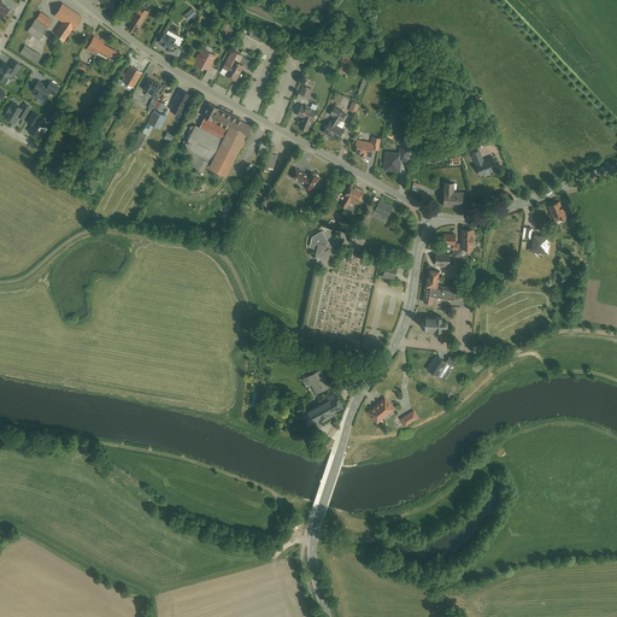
[(78,17),(58,3),(52,10),(63,18),(54,30),(64,37),(78,17)]
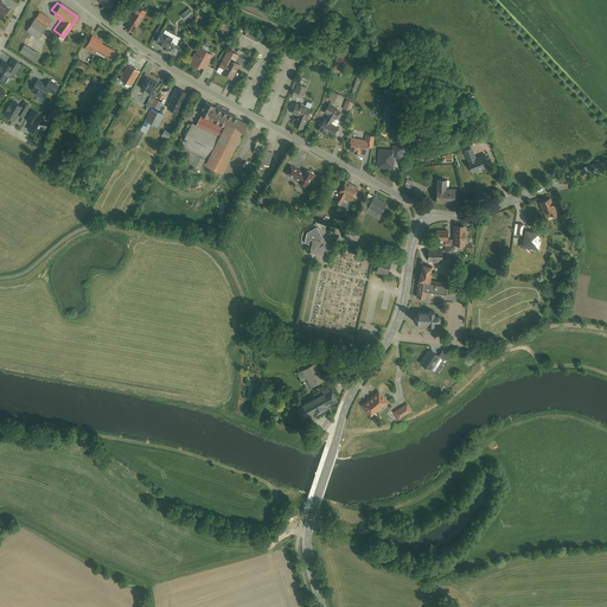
[(142,11),(135,6),(123,25),(131,29),(142,11)]
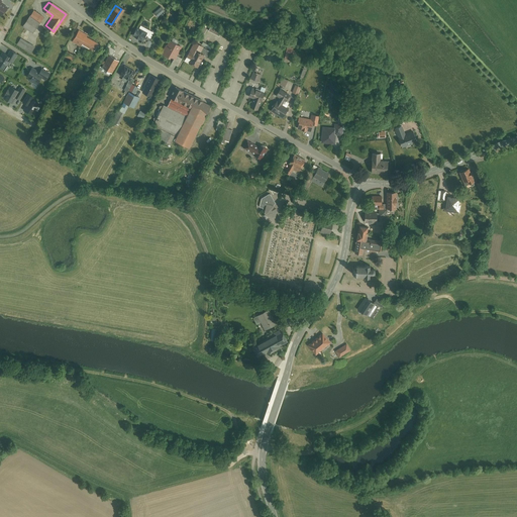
[(153,13),(158,17),(164,12),(160,7),(153,13)]
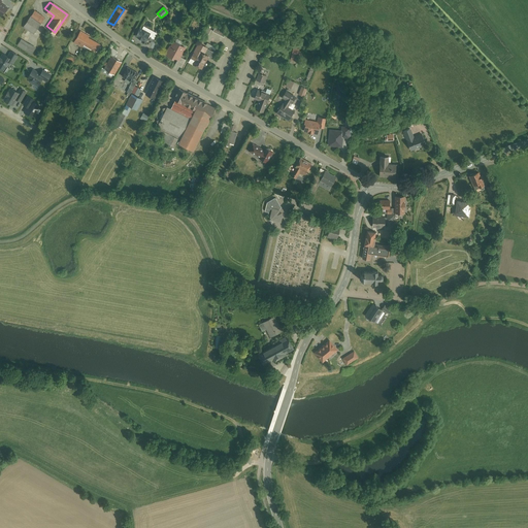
[(36,8),(26,24),(35,31),(46,15),(36,8)]
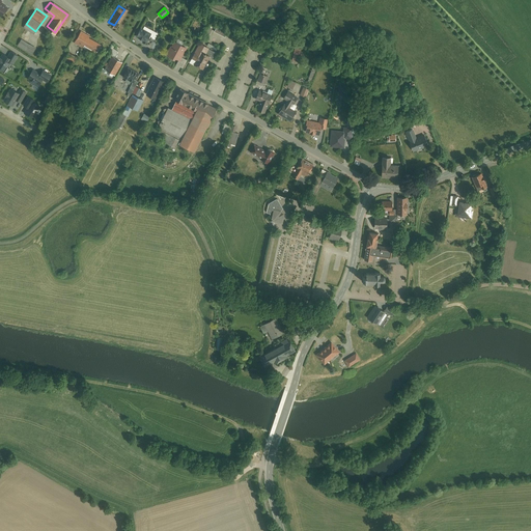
[(225,34),(228,28),(217,23),(216,26),(210,24),(206,31),(212,34),(215,29),(225,34)]
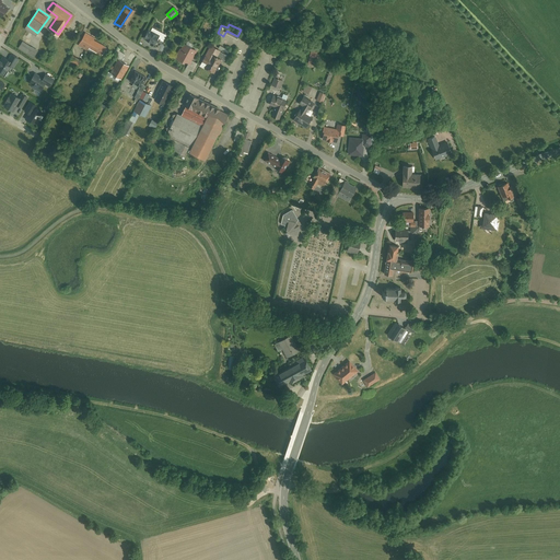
[(160,34),(149,28),(148,31),(143,37),(153,43),(152,46),(158,49),(162,43),(156,39),(160,34)]
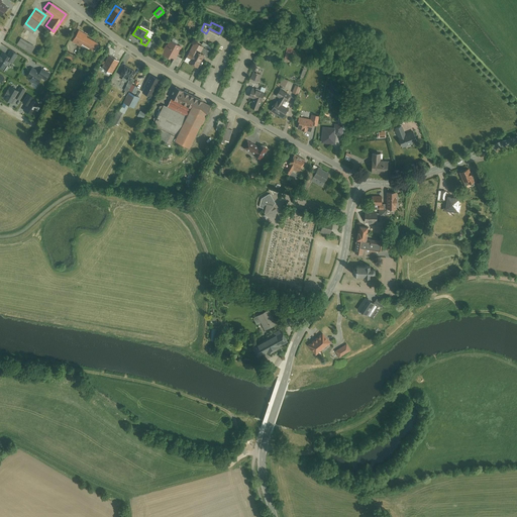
[(78,28),(71,39),(81,46),(83,43),(93,49),(97,42),(88,36),(88,35),(78,28)]
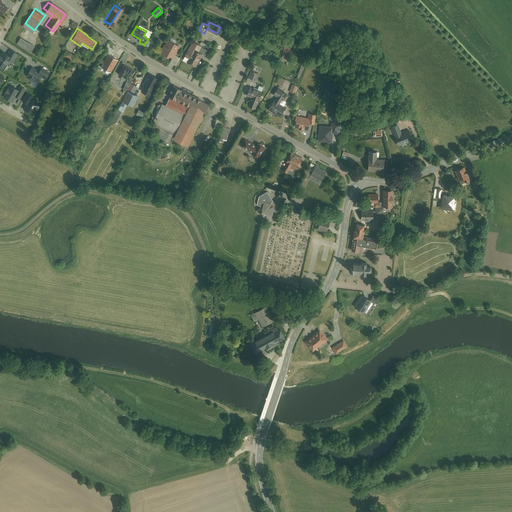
[(19,36),(15,43),(28,52),(32,45),(19,36)]
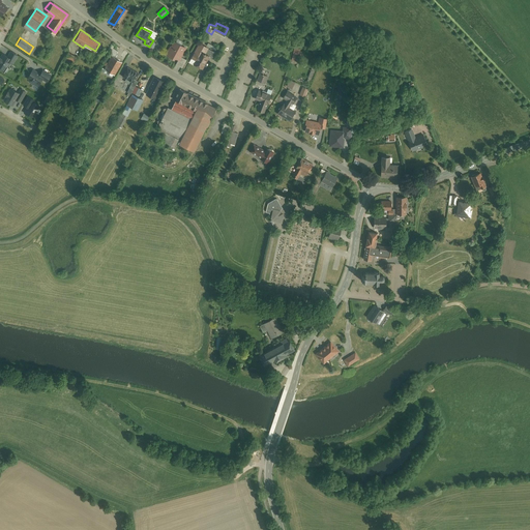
[(167,55),(179,62),(186,49),(174,41),(167,55)]
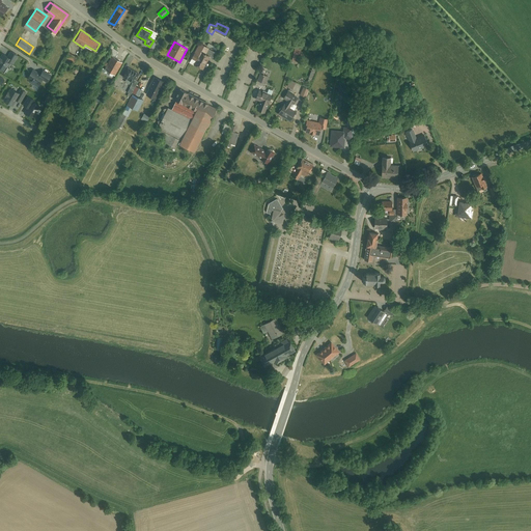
[(212,56),(215,49),(204,44),(199,53),(194,50),(192,55),(196,57),(194,61),(202,65),(207,54),(212,56)]
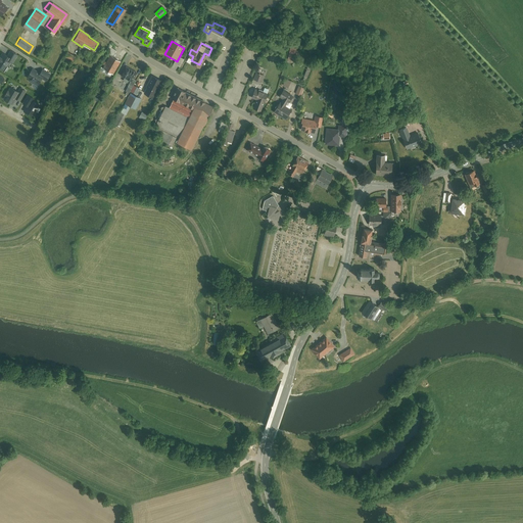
[(12,57),(4,51),(0,57),(0,67),(3,70),(12,57)]
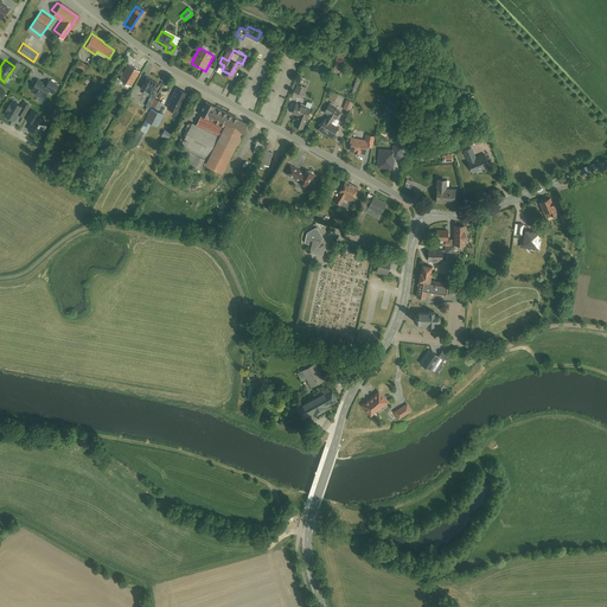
[(90,65),(81,59),(77,65),(85,71),(90,65)]
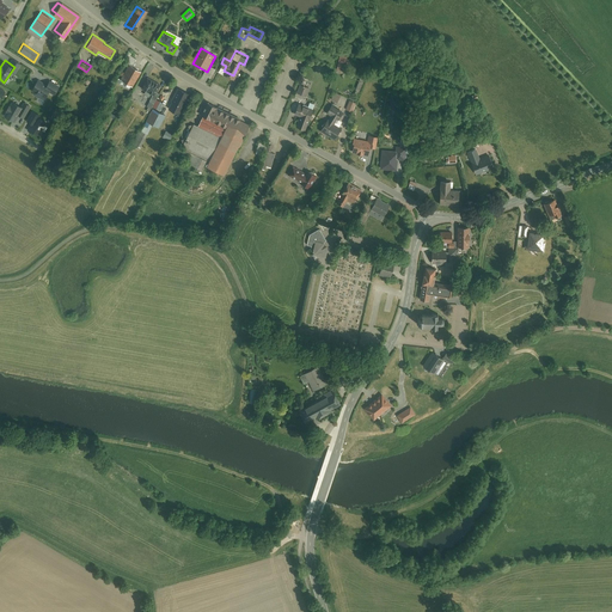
[(140,72),(129,66),(122,80),(133,86),(140,72)]
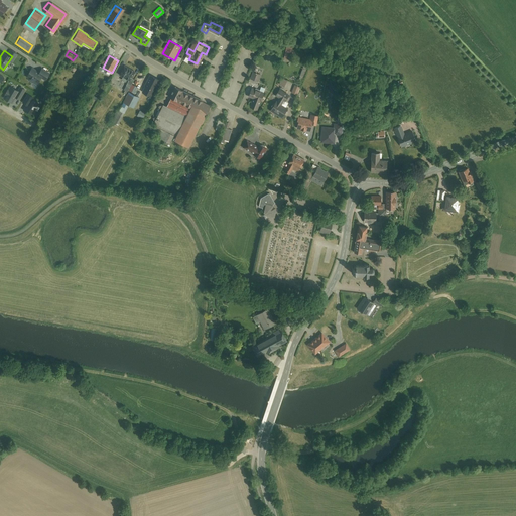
[(172,65),(177,68),(182,59),(177,56),(172,65)]
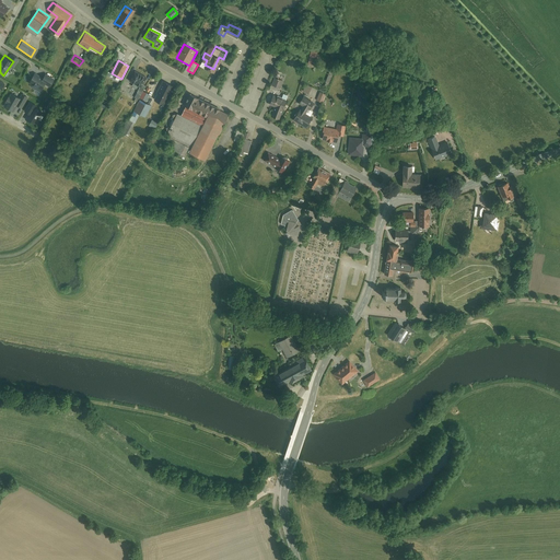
[(147,77),(135,70),(129,80),(141,86),(147,77)]
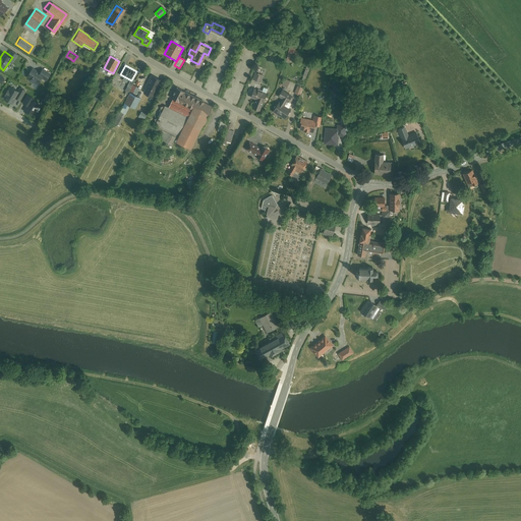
[(52,73),(41,67),(38,72),(31,68),(25,77),(33,81),(32,83),(38,87),(43,77),(47,80),(52,73)]
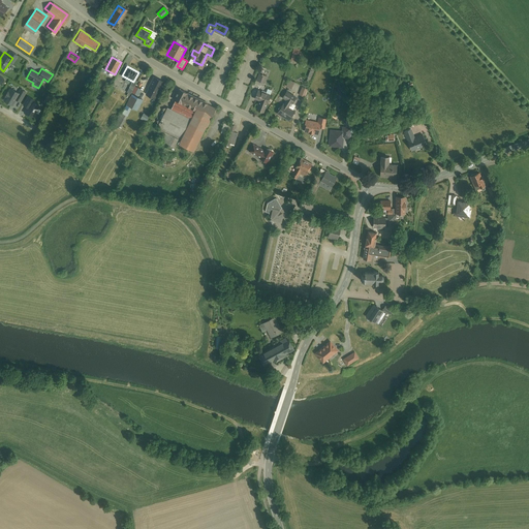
[(270,74),(263,71),(260,79),(267,82),(270,74)]
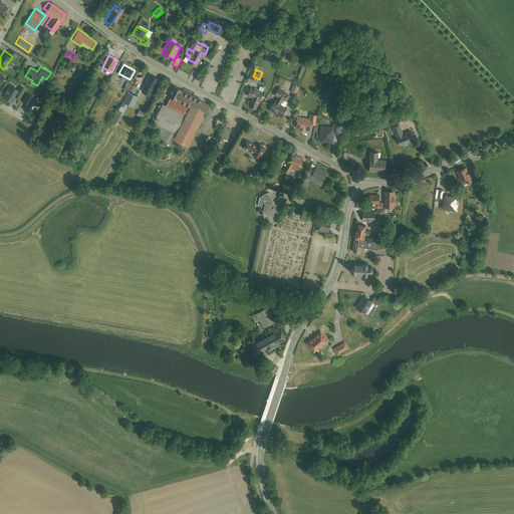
[(158,77),(149,73),(142,89),(151,93),(158,77)]
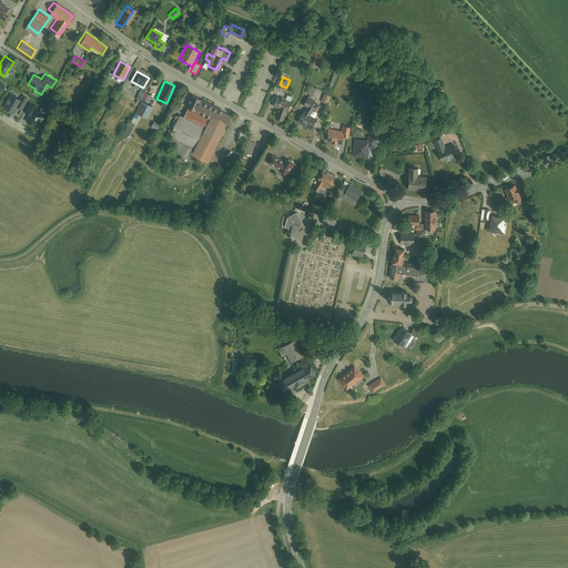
[(327,91),(323,99),(327,101),(332,93),(327,91)]
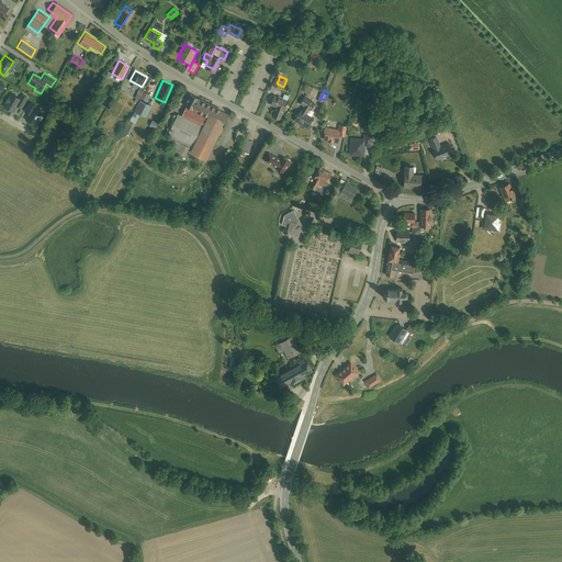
[(20,105),(26,96),(20,91),(17,96),(10,91),(1,105),(10,111),(14,102),(20,105)]
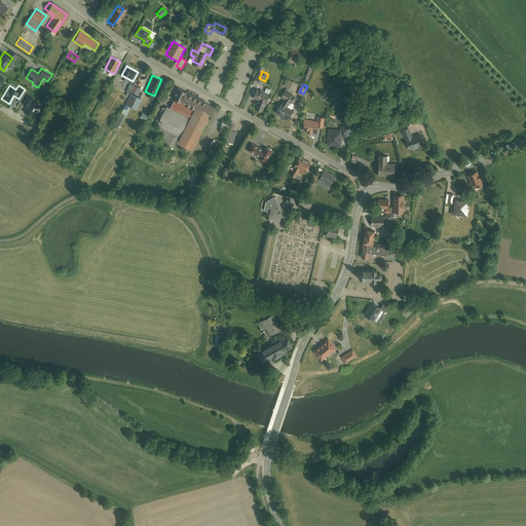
[(215,108),(178,87),(172,98),(175,100),(171,108),(167,106),(158,124),(181,136),(178,142),(191,149),(211,114),(212,115),(215,108)]
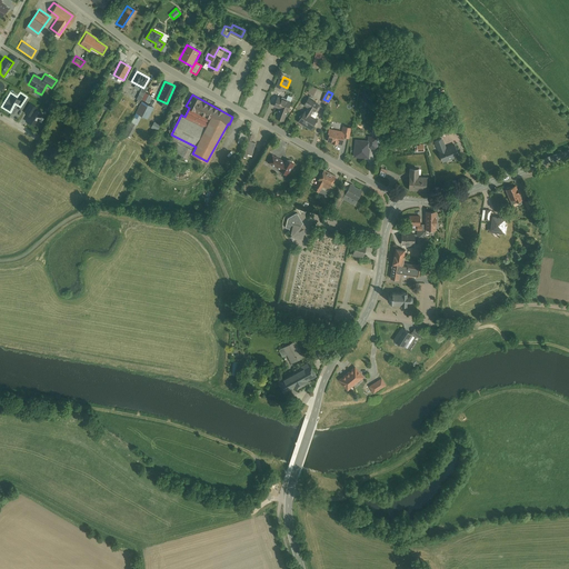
[(301,103),(307,107),(297,121),(309,129),(316,118),(311,116),(318,103),(307,97),(301,103)]
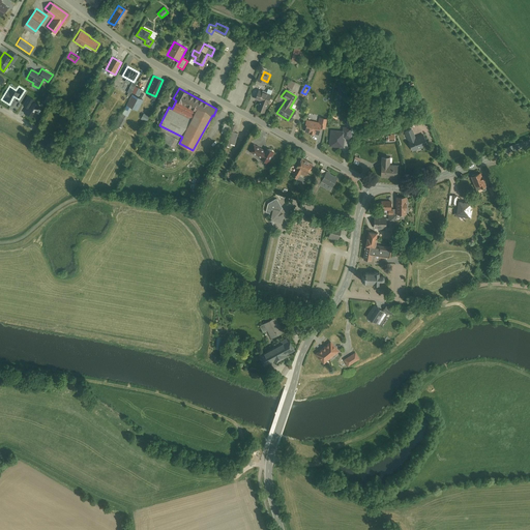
[(260,108),(266,110),(272,96),(260,91),(257,98),(263,100),(260,108)]
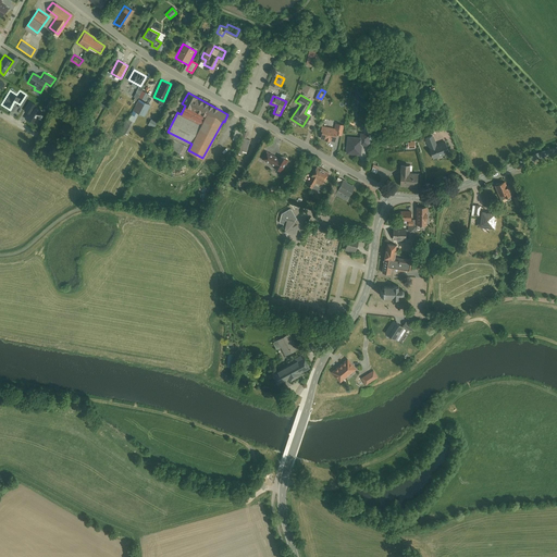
[(37,101),(29,97),(24,107),(29,110),(24,120),(36,126),(44,112),(34,107),(37,101)]
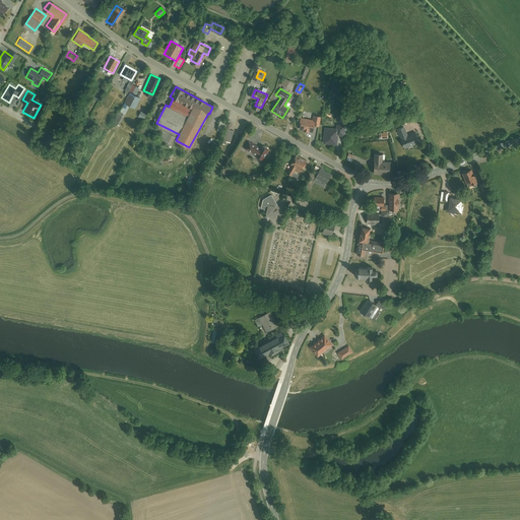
[(131,92),(125,104),(134,109),(140,98),(131,92)]
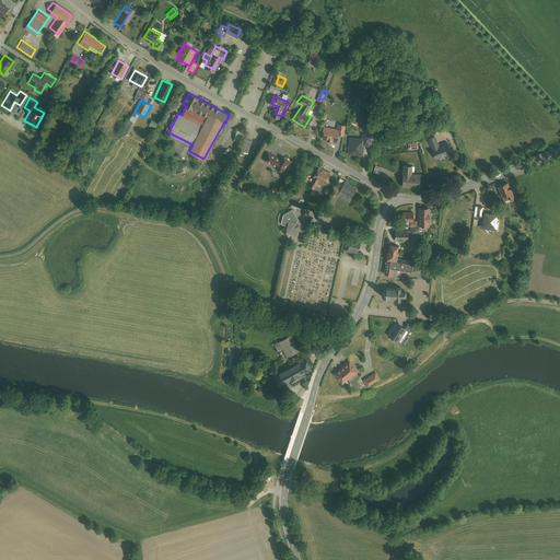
[(133,124),(126,119),(120,130),(128,135),(133,124)]
